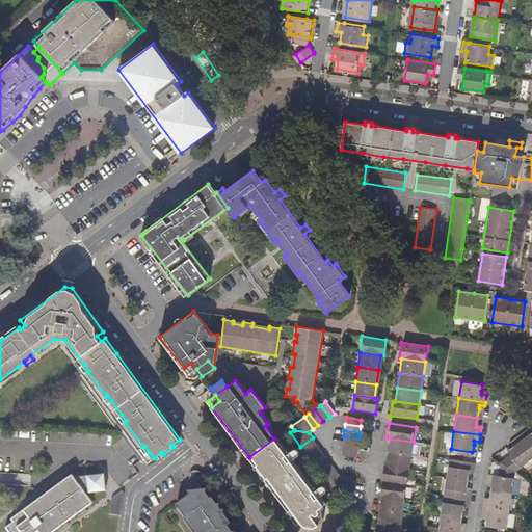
[(526,431),(520,436),(531,452),(531,431),(531,433),(529,435),(526,431)]
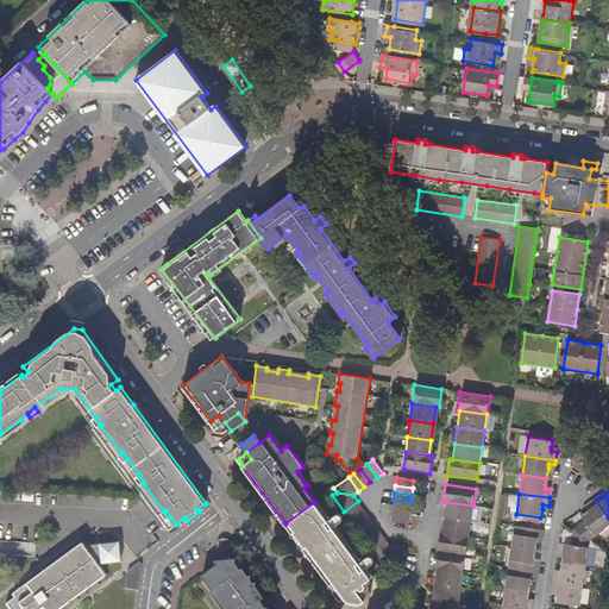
[(393,500),(391,507),(409,509),(410,502),(393,500)]
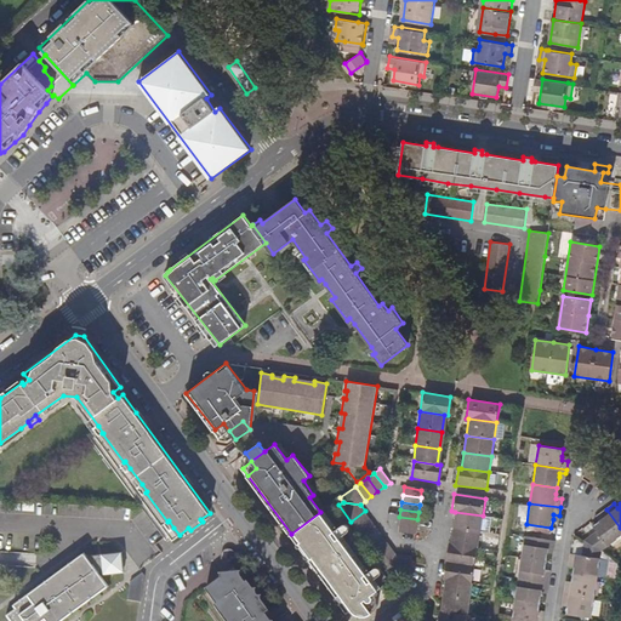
[(620,536),(620,528),(607,510),(599,514),(602,519),(598,523),(594,525),(609,546),(620,536)]
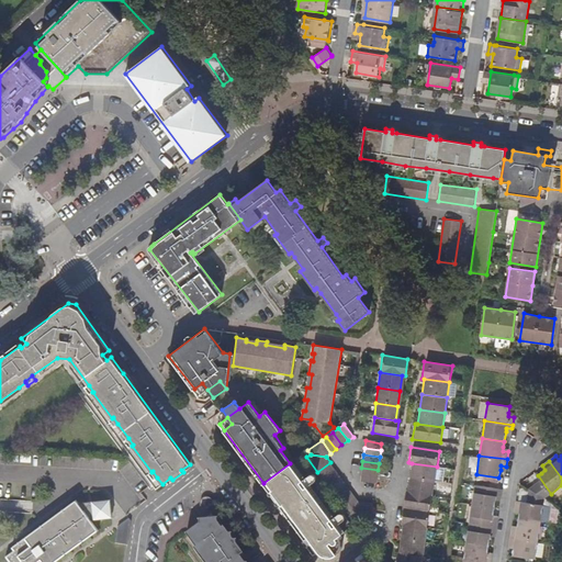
[(330,462),(317,472),(322,476),(334,468),(330,462)]
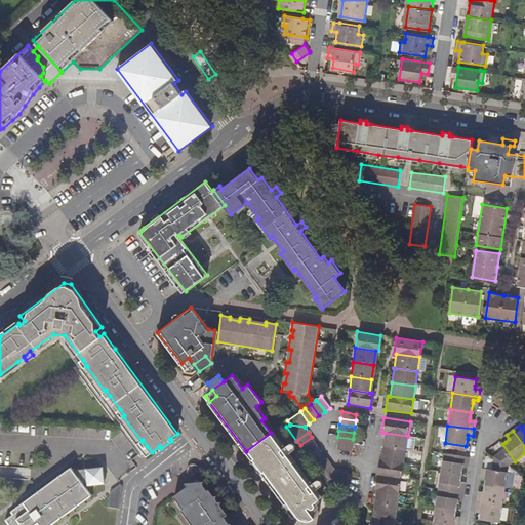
[(282,448),(271,433),(246,451),(284,503),(286,501),(291,510),(295,514),(298,517),(301,519),(305,521),(307,521),(311,521),(315,519),(317,516),(319,514),(319,511),(319,507),(318,503),(317,500),(319,498),(314,491),(321,486),(322,484),(323,483),(322,481),(321,480),(320,479),(318,479),(317,480),(309,485),(287,454),(294,449),(295,448),(295,446),(295,445),(294,444),(293,443),(292,443),(291,443),(289,443),(282,448)]
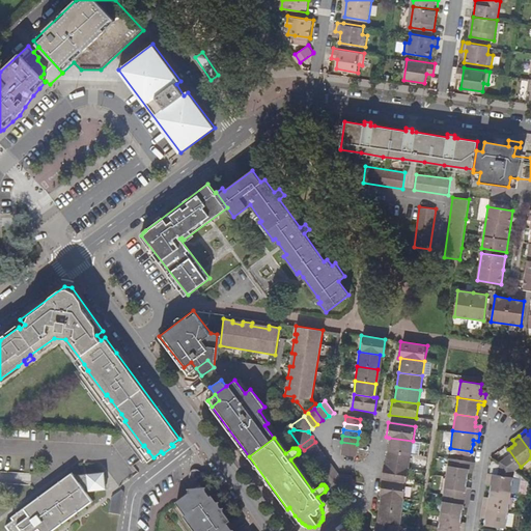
[(389,438),(387,452),(411,455),(413,441),(389,438)]
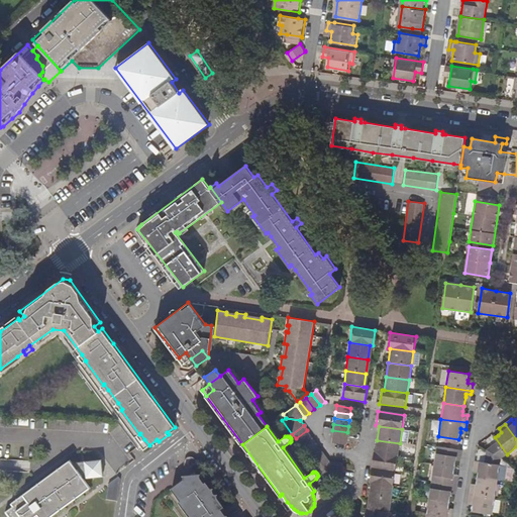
[(307,430),(296,438),(299,444),(311,435),(307,430)]
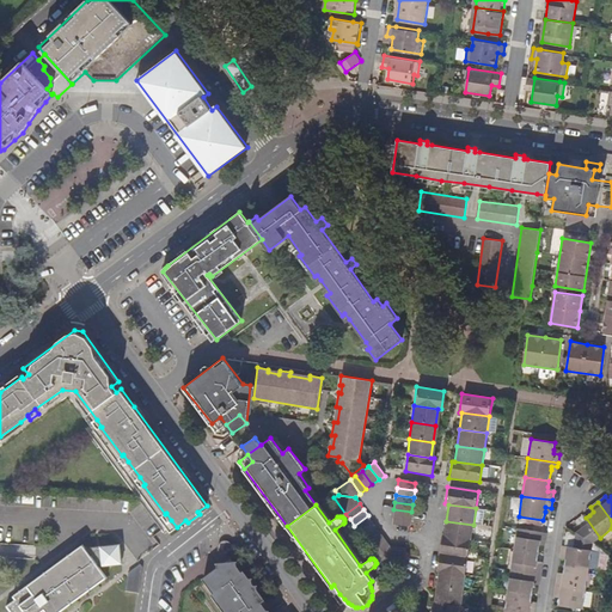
[(393,509),(392,516),(410,519),(411,512),(393,509)]
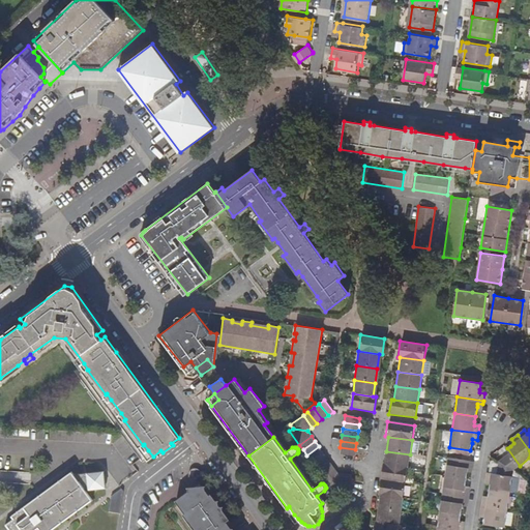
[(496,453),(505,450),(502,442),(493,445),(496,453)]
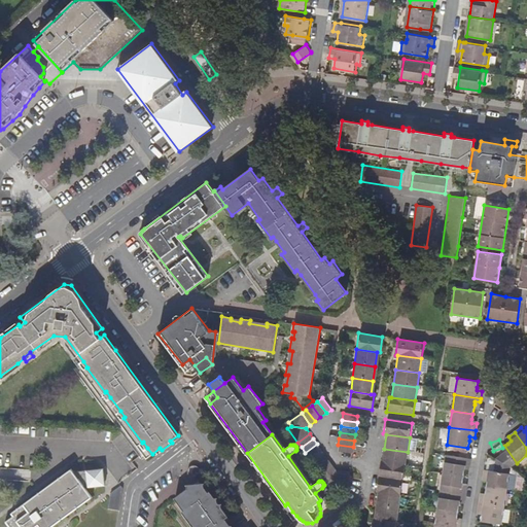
[(317,444),(306,453),(309,457),(320,449),(317,444)]
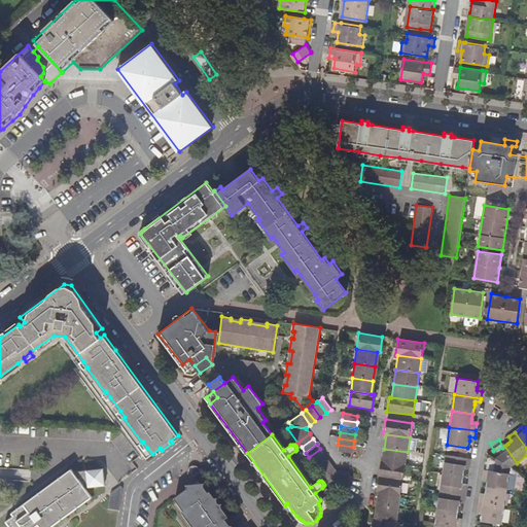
[(320,449),(309,457),(313,462),(324,454),(320,449)]
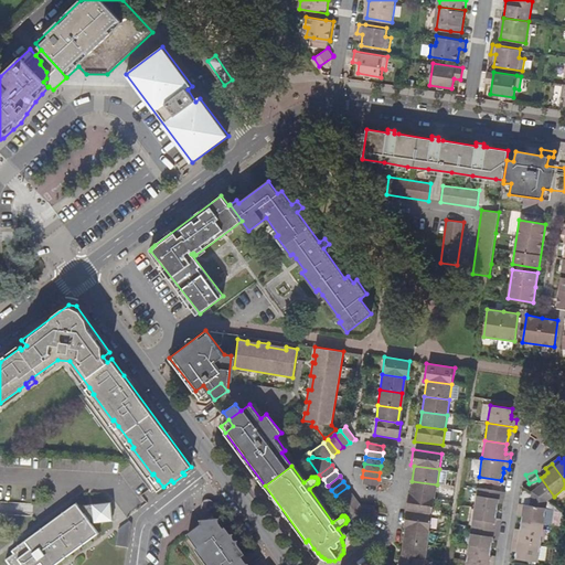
[(412,481),(409,496),(434,500),(437,484),(412,481)]
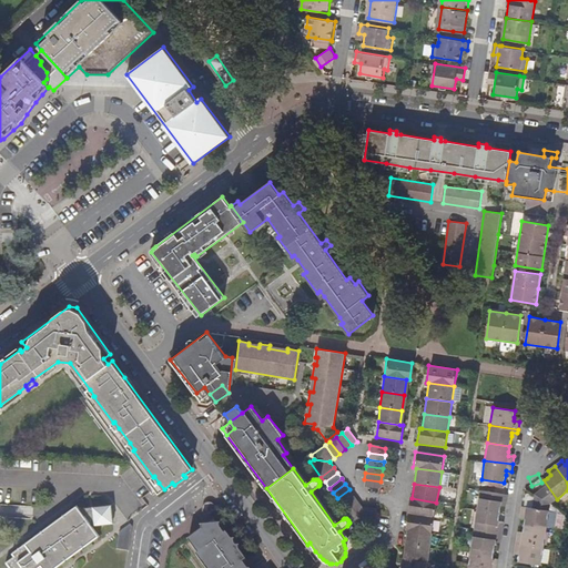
[(350,489),(337,498),(342,504),(354,495),(350,489)]
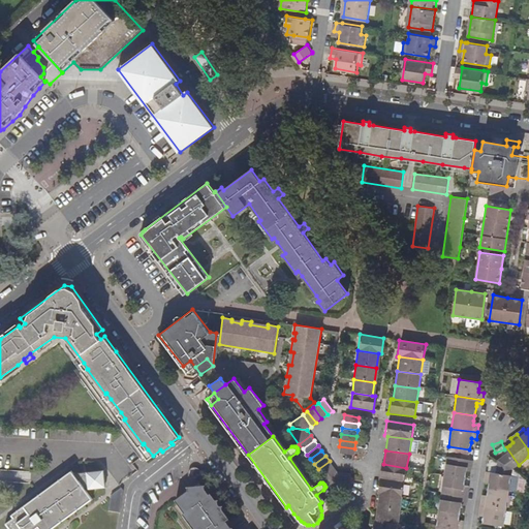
[(465,477),(467,470),(467,467),(472,467),(473,460),(447,456),(444,475),(465,477)]
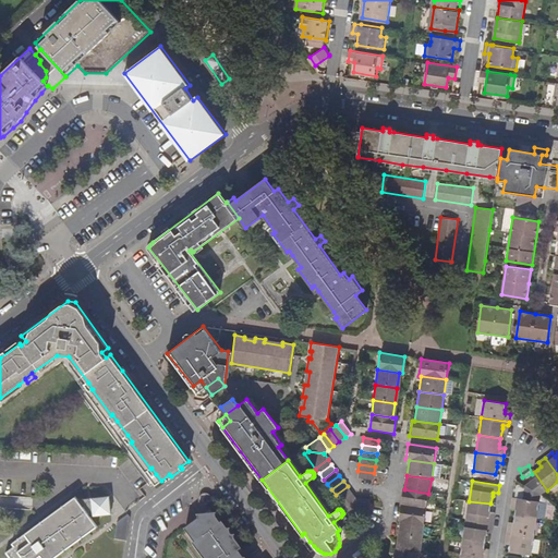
[(348,486),(336,495),(339,501),(352,493),(348,486)]
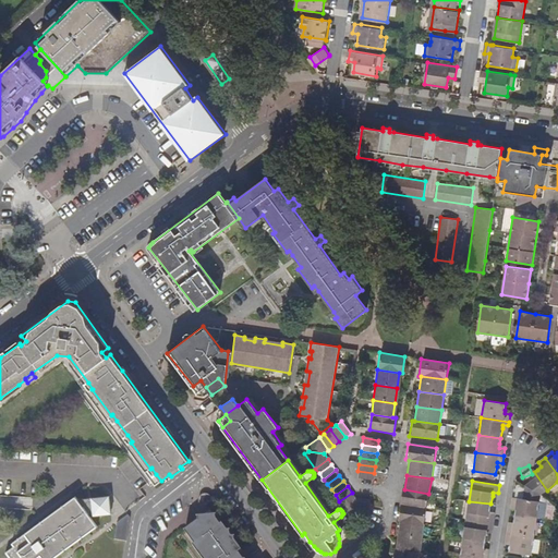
[(401,489),(399,505),(426,508),(428,494),(404,489),(401,489)]
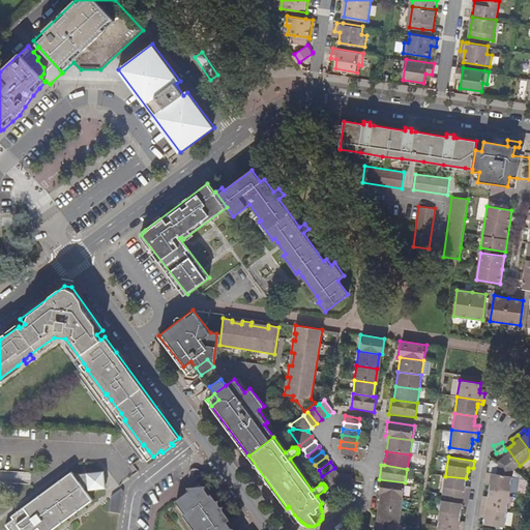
[(334,468),(322,476),(329,486),(339,473),(334,468)]
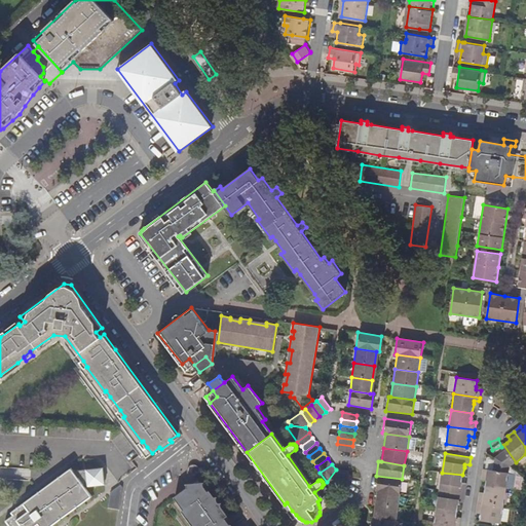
[(7,525),(49,525),(91,496),(83,486),(80,481),(105,479),(104,467),(72,471),(71,468),(10,512),(12,515),(5,521),(8,525),(7,525)]
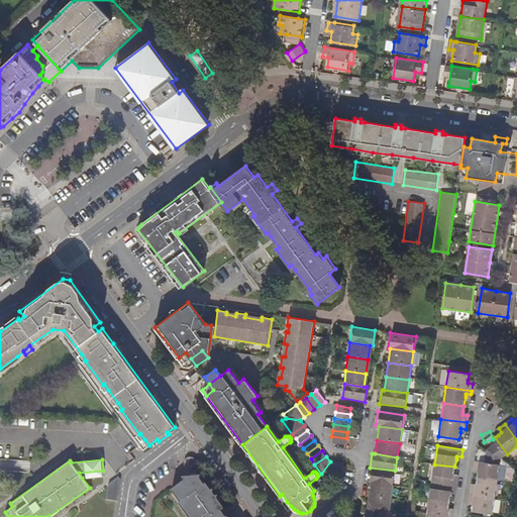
[(334,476),(336,462),(330,461),(321,474),(334,476)]
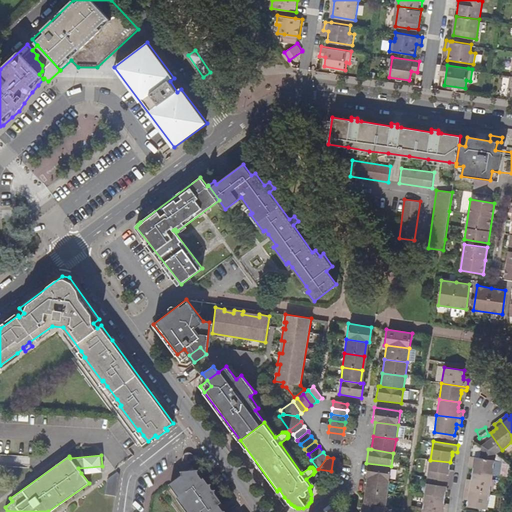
[(471,457),(470,464),(473,465),(475,465),(473,475),(493,477),(495,460),(471,457)]
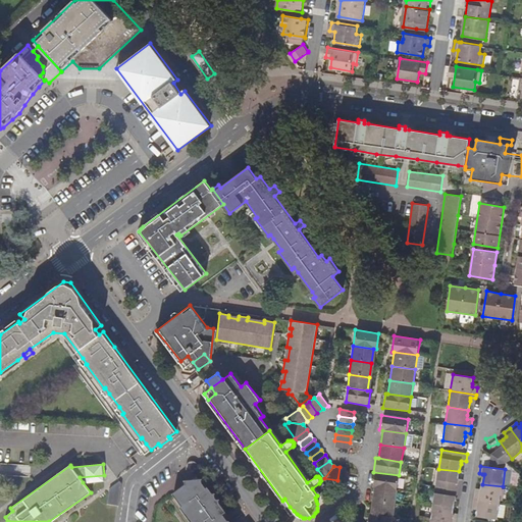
[(340,467),(337,480),(344,481),(346,468),(340,467)]
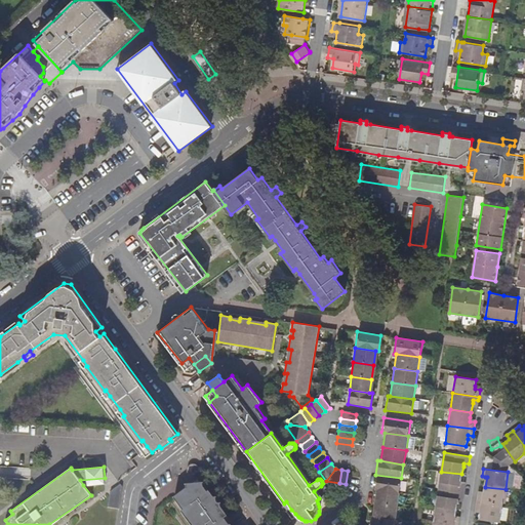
[(465,492),(466,484),(460,483),(461,480),(461,474),(441,472),(438,488),(465,492)]
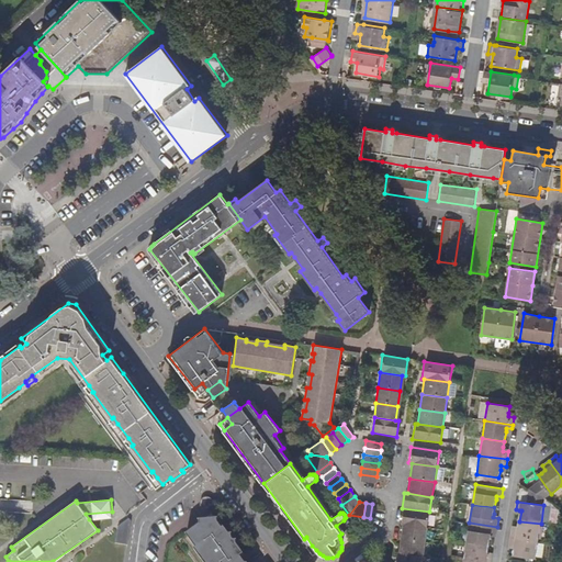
[(400,524),(403,525),(427,528),(429,512),(402,508),(400,524)]
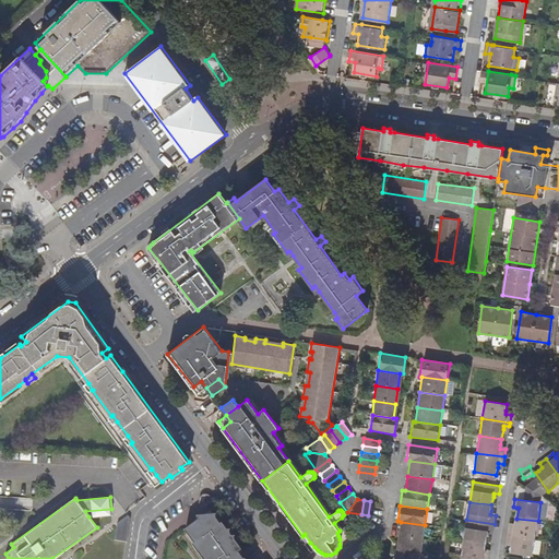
[(117,524),(115,539),(127,542),(130,518),(128,515),(117,524)]
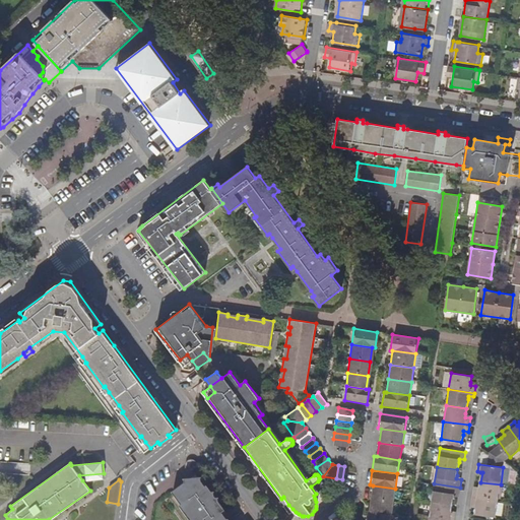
[(199,479),(185,481),(185,485),(172,495),(181,508),(180,509),(188,519),(214,519),(223,514),(199,479)]
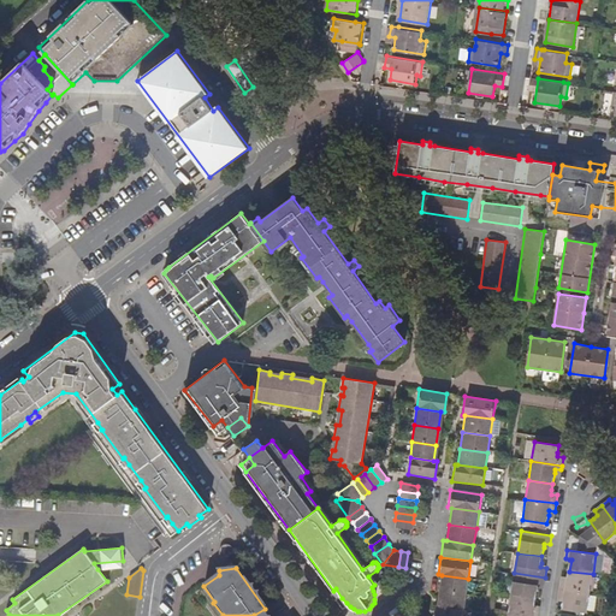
[(593,574),(569,572),(568,582),(566,581),(562,581),(561,590),(590,593),(593,574)]
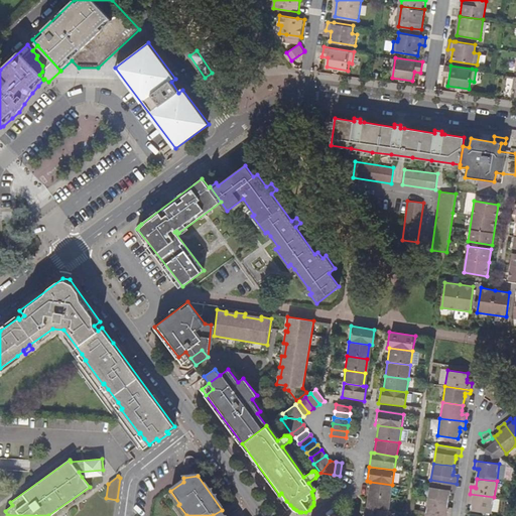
[(449,500),(450,493),(450,490),(456,491),(457,484),(430,480),(428,497),(449,500)]
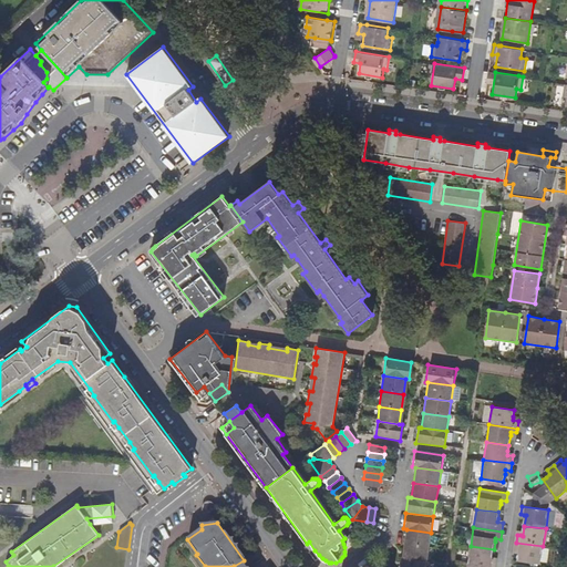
[(406,529),(404,543),(429,547),(431,533),(406,529)]
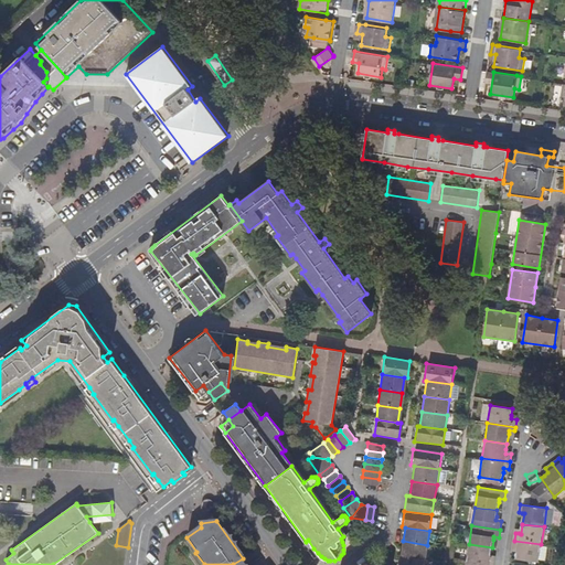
[(403,541),(401,556),(425,560),(427,545),(403,541)]
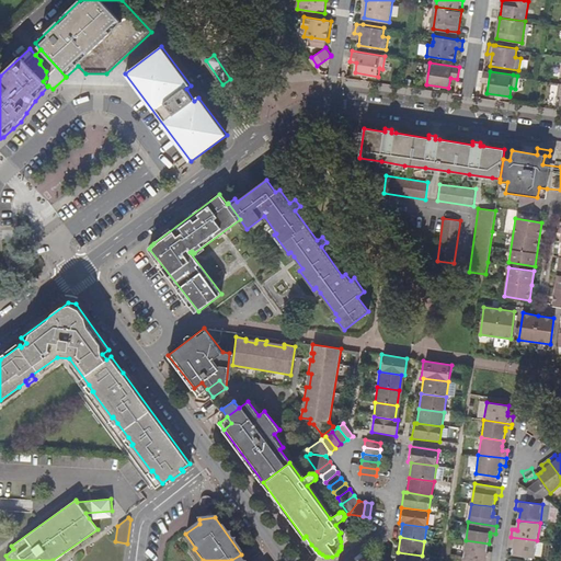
[(537,540),(511,537),(510,545),(512,545),(515,545),(514,556),(535,559),(537,540)]
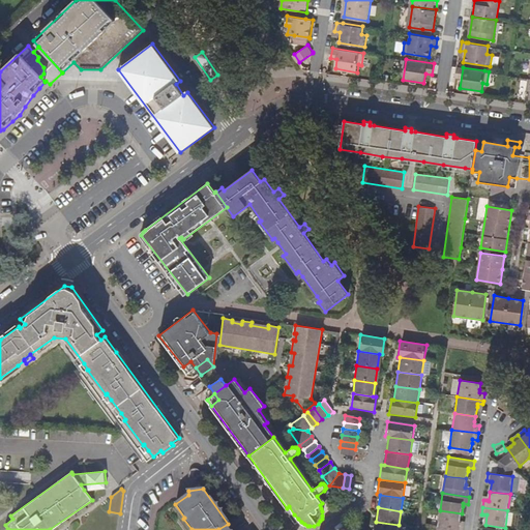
[(458,529),(463,529),(465,524),(460,523),(461,520),(462,513),(440,510),(437,527),(458,529)]
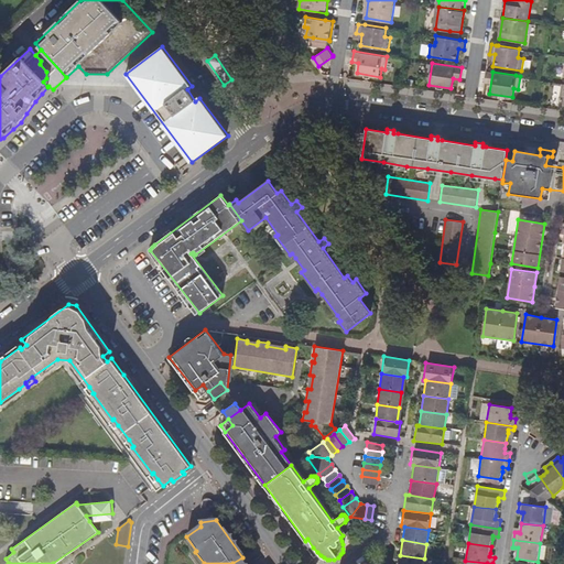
[(397,554),(394,563),(423,563),(424,559),(400,555),(397,554)]
